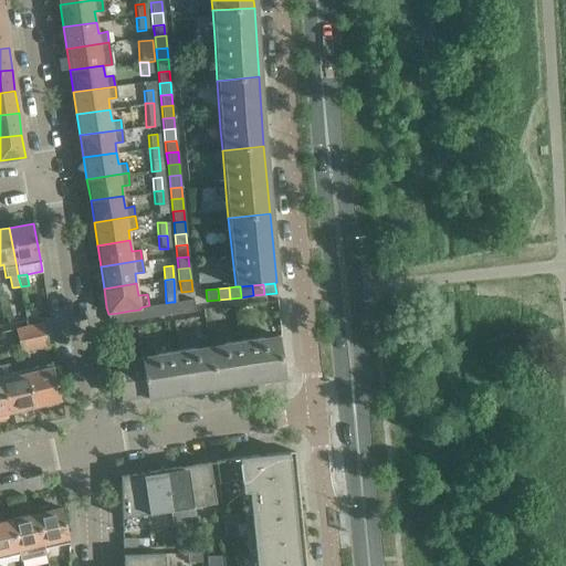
[(194,299),(182,301),(185,312),(195,311),(194,299)]
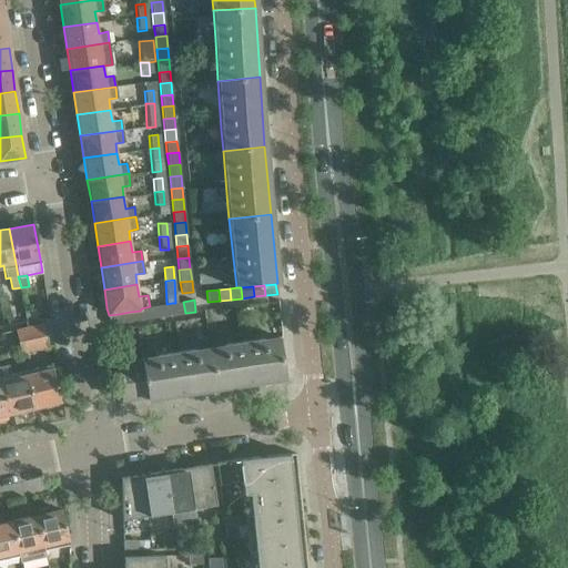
[(183,302),(175,303),(172,303),(174,315),(185,313),(183,302)]
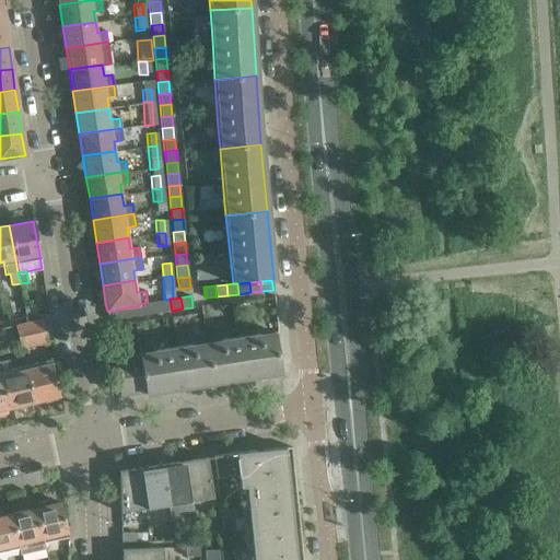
[(170,299),(164,300),(159,301),(161,312),(172,311),(170,299)]
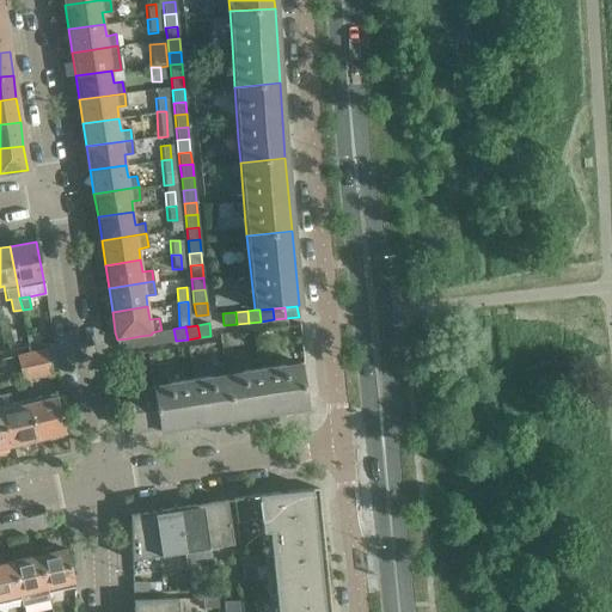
[(173,329),(163,330),(164,343),(176,341),(173,329)]
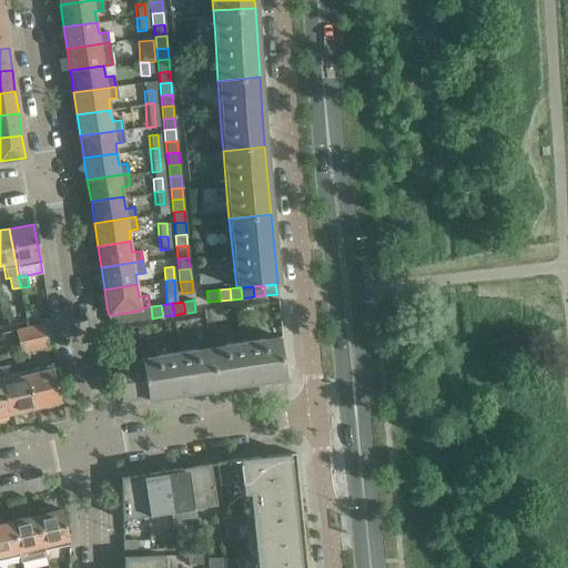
[(141,310),(140,311),(142,320),(152,318),(151,306),(150,306),(141,308),(141,310)]
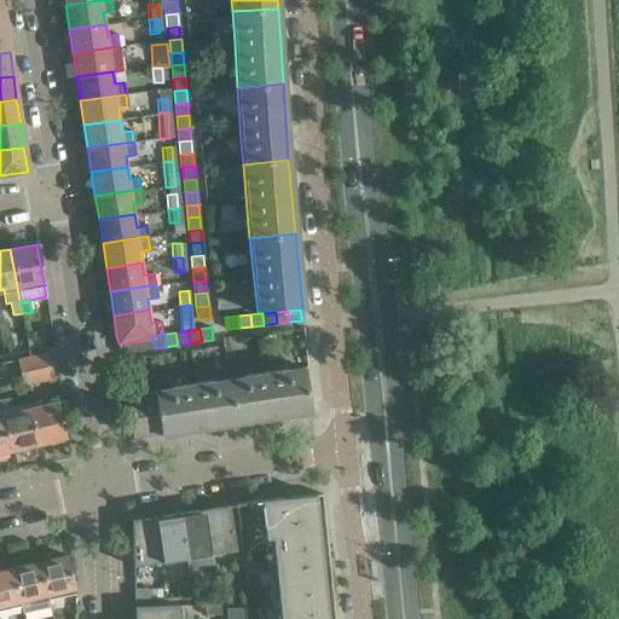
[(32,341),(34,351),(48,347),(46,337),(32,341)]
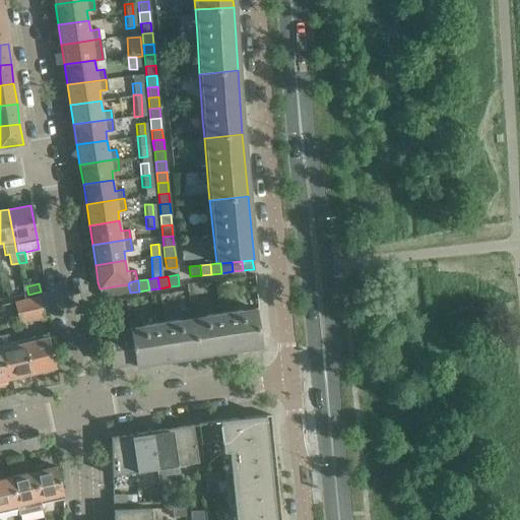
[(128,284),(119,285),(120,295),(130,293),(128,284)]
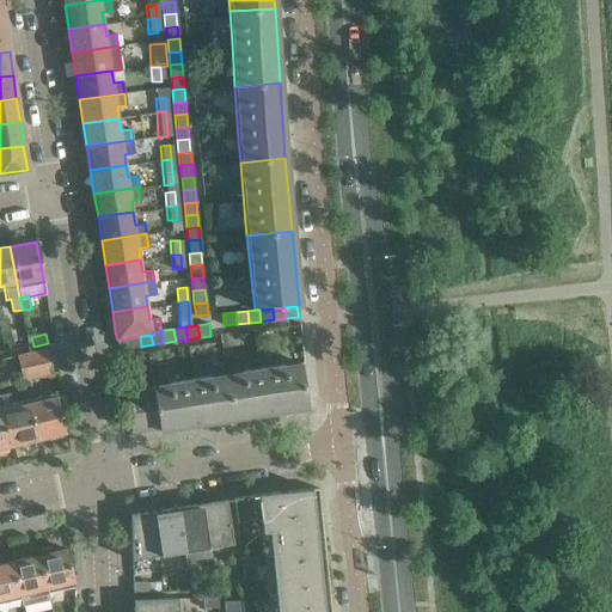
[(140,336),(128,338),(129,348),(141,347),(140,336)]
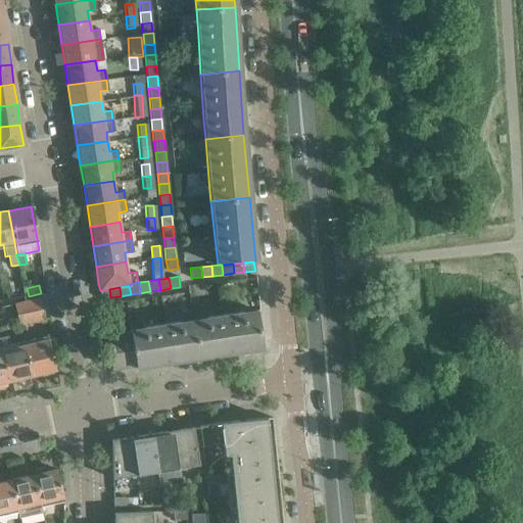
[(100,290),(100,299),(110,297),(109,289),(100,290)]
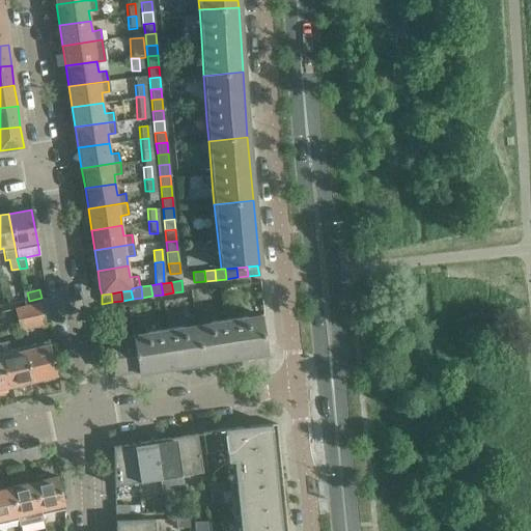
[(35,302),(14,307),(17,319),(18,319),(43,313),(40,301),(35,302)]
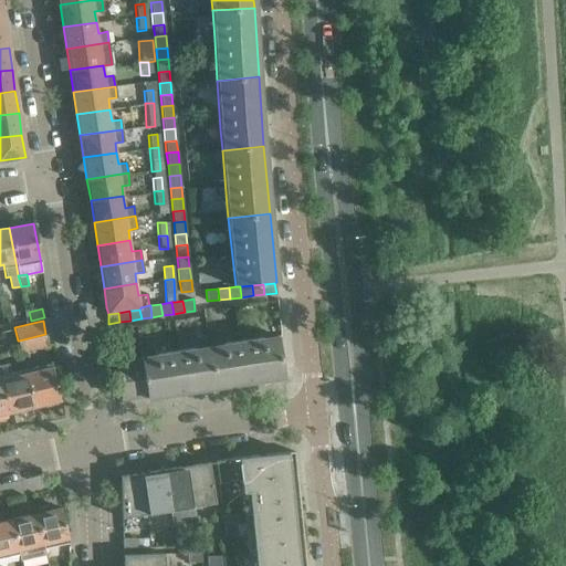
[(48,345),(45,334),(19,341),(21,353),(48,345)]
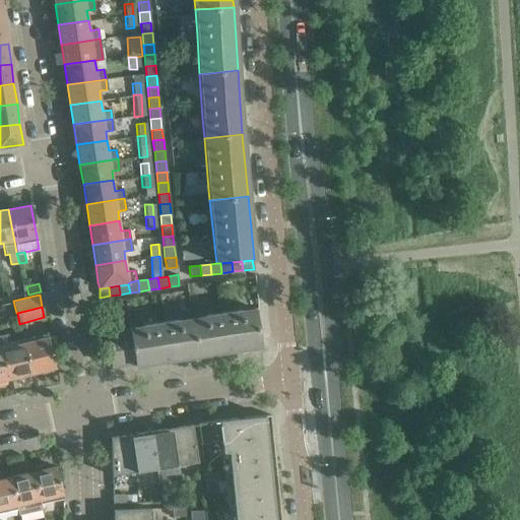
[(248,309),(191,317),(196,354),(260,344),(254,308),(248,309)]
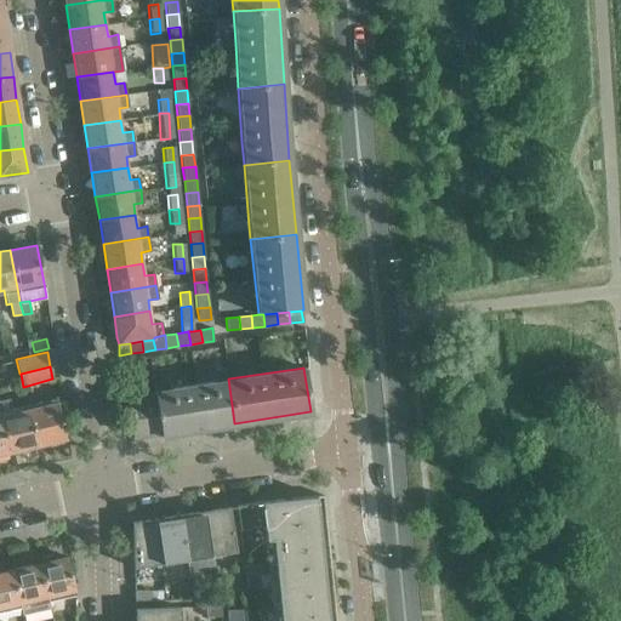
[(153,391),(154,393),(159,432),(160,436),(234,423),(228,379),(153,391)]
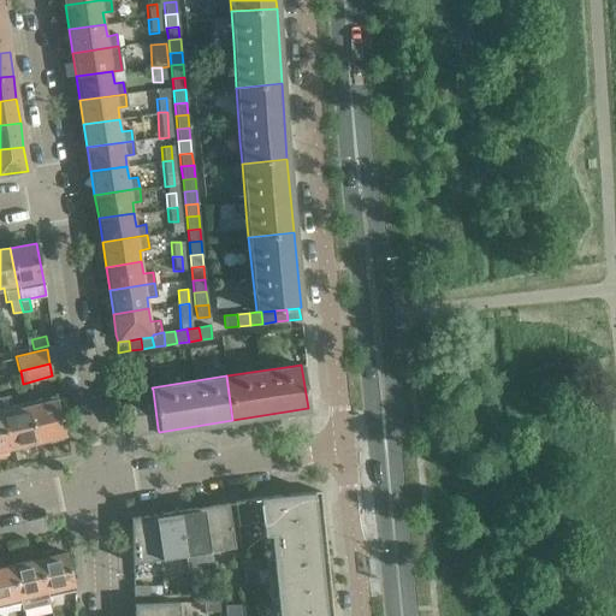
[(125,395),(125,397),(131,433),(158,428),(153,390),(125,395)]
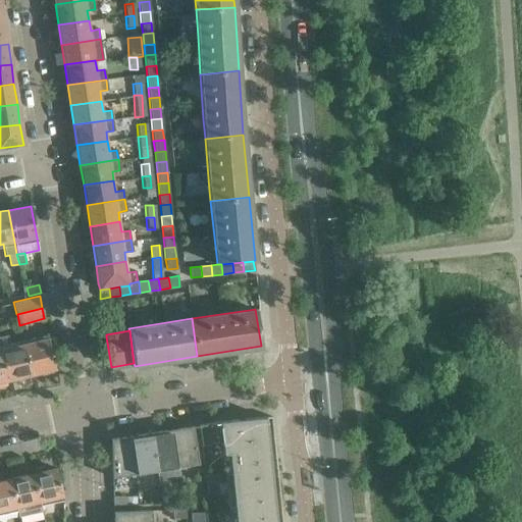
[(0,340),(0,349),(7,380),(32,374),(24,343),(12,346),(10,338),(0,340)]
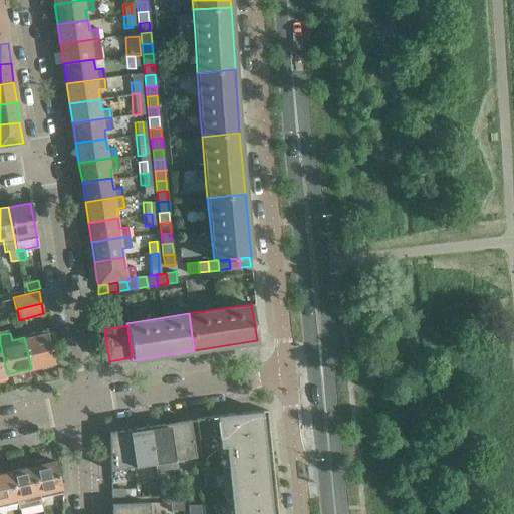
[(43,333),(24,337),(31,368),(54,363),(47,333),(43,333)]
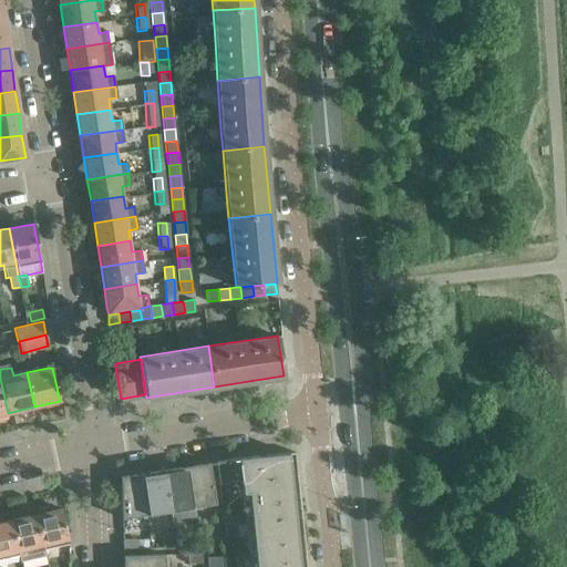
[(248,492),(256,566),(306,566),(295,453),(238,457),(240,481),(241,492),(248,492)]
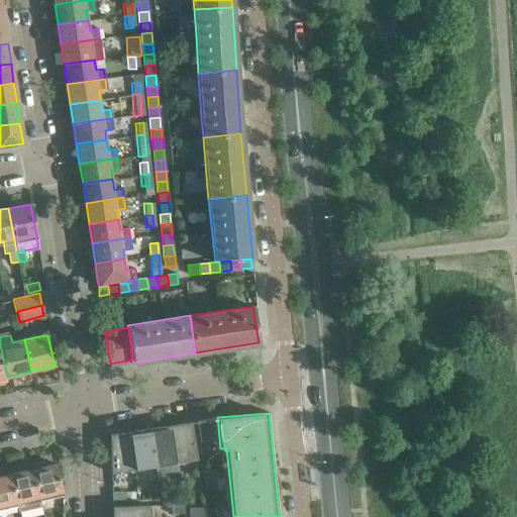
[(219,438),(217,417),(196,421),(200,440),(219,438)]
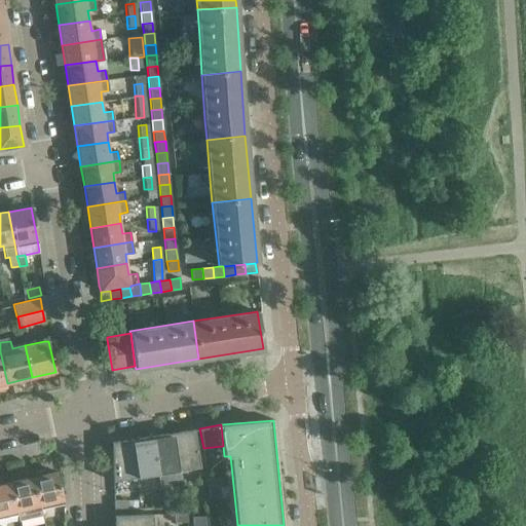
[(194,429),(174,433),(179,470),(199,466),(194,429)]
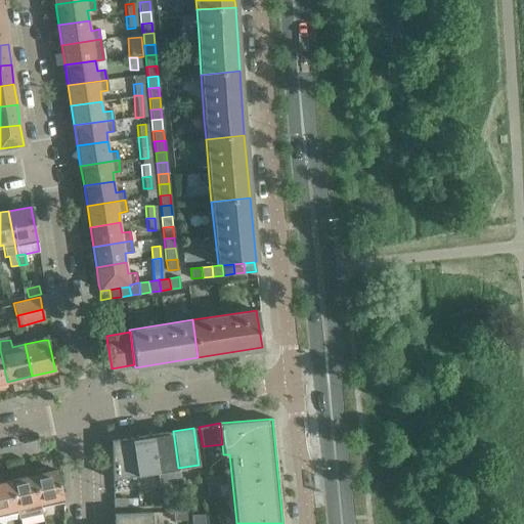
[(178,468),(173,431),(153,434),(158,472),(158,479),(178,476),(178,468)]
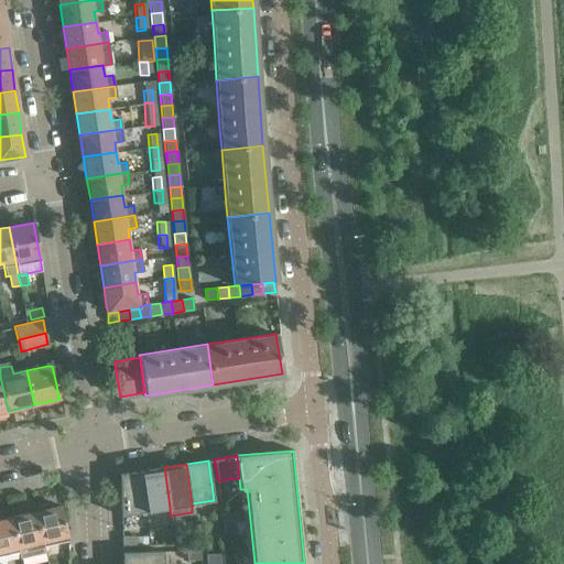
[(164,467),(142,470),(147,511),(170,508),(164,467)]
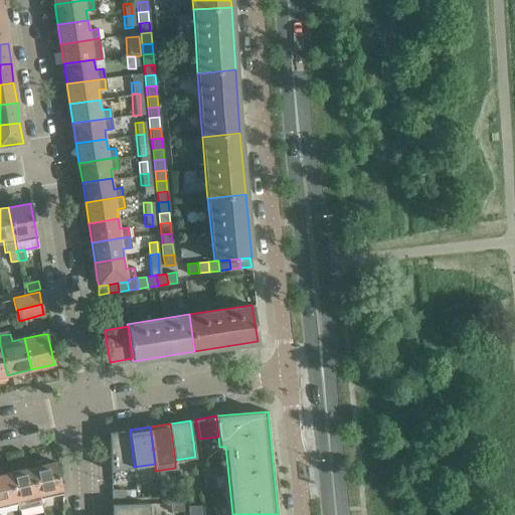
[(130,430),(109,433),(111,471),(134,467),(130,430)]
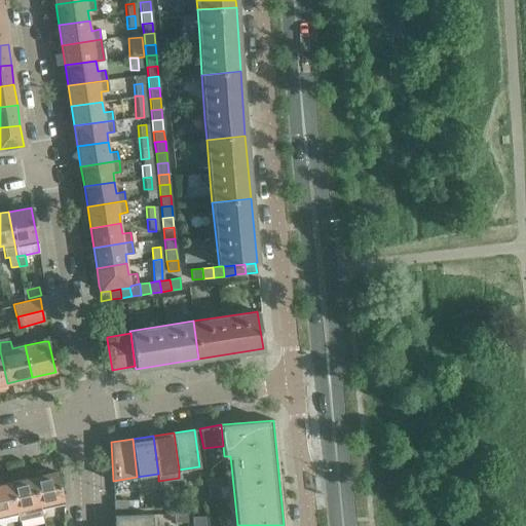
[(45,470),(34,473),(35,477),(32,478),(39,505),(52,502),(52,506),(64,503),(57,472),(46,474),(45,470)]
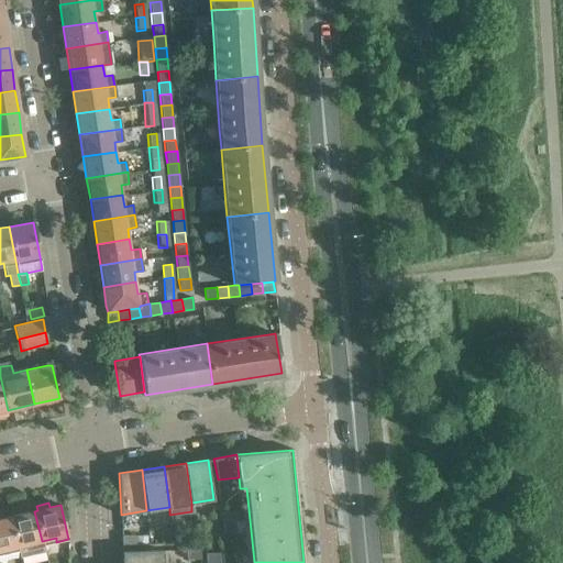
[(20,558),(44,552),(42,541),(34,511),(10,517),(19,551),(20,558)]
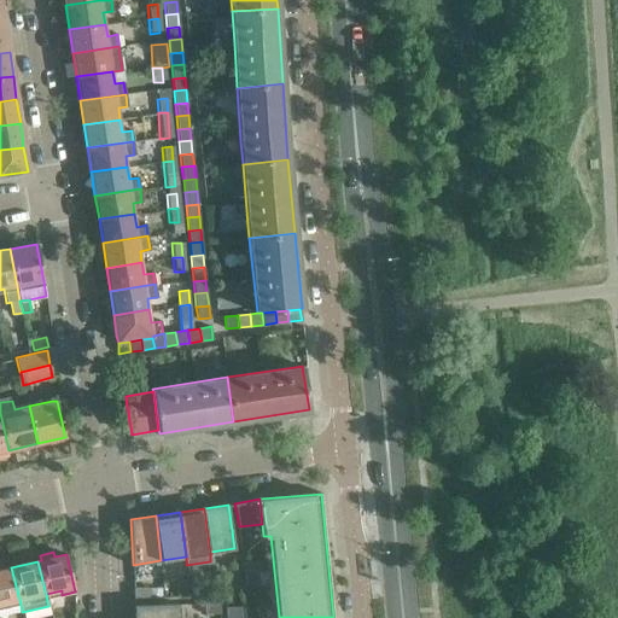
[(257,561),(243,564),(244,572),(258,571),(257,561)]
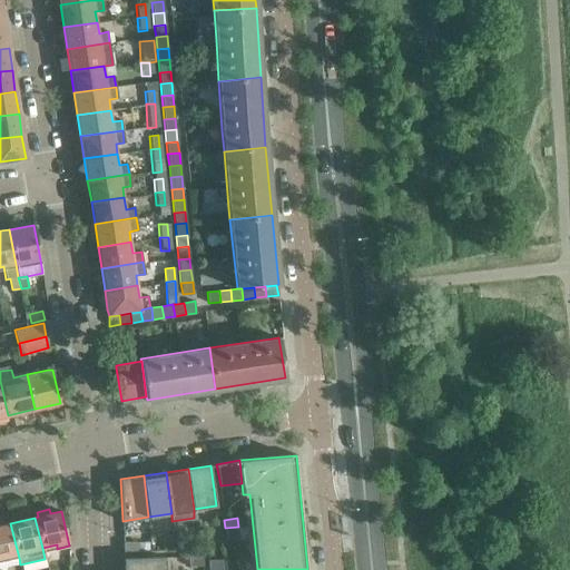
[(10,523),(0,526),(0,561),(19,558),(10,523)]
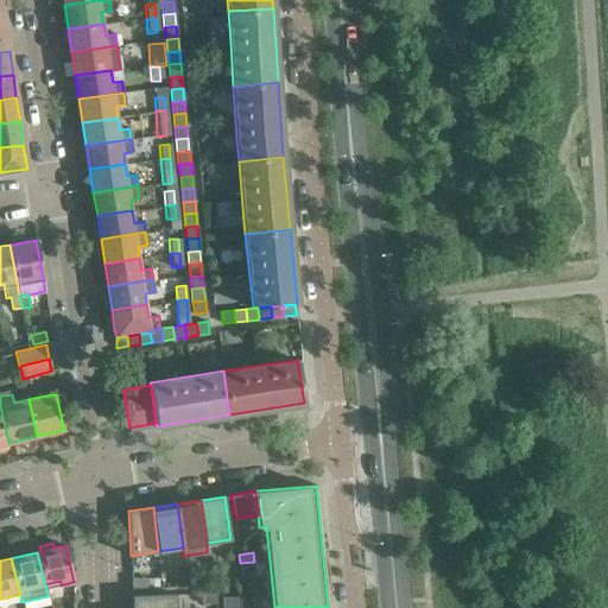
[(254,562),(240,563),(241,574),(255,572),(254,562)]
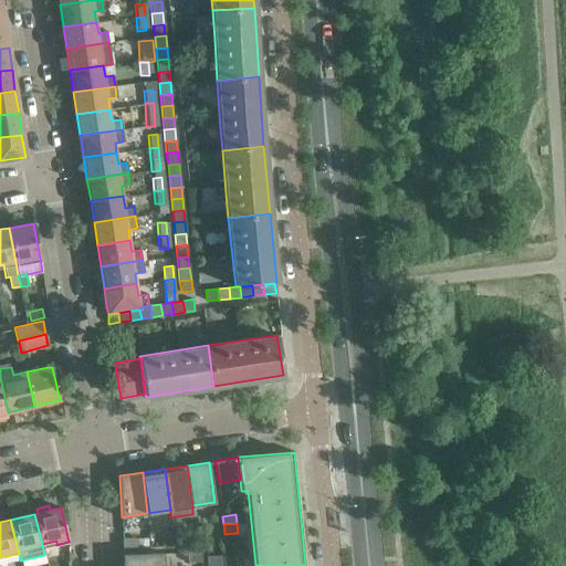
[(173,546),(171,533),(161,533),(161,546),(173,546)]
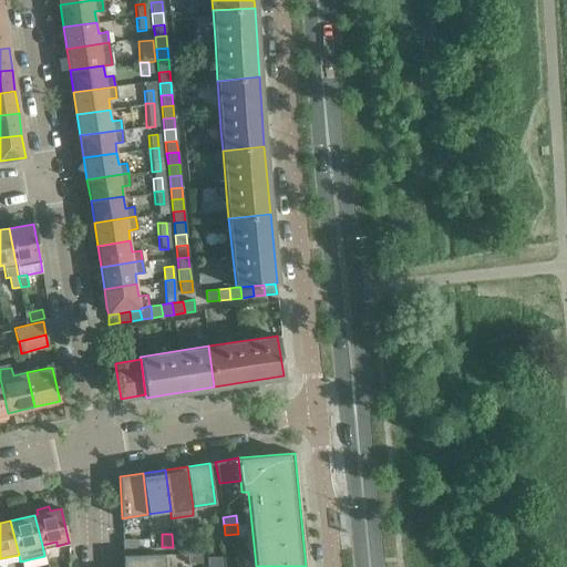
[(136,537),(136,539),(136,548),(151,548),(150,537),(136,537)]
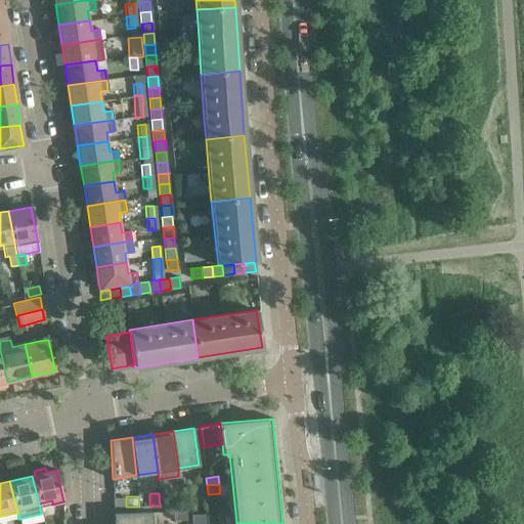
[(113,498),(113,508),(126,507),(126,498),(113,498)]
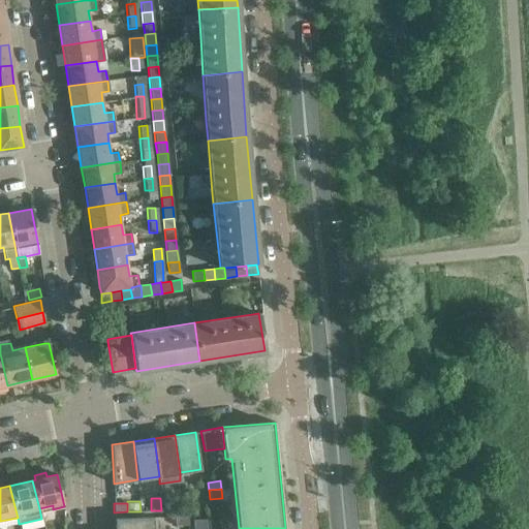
[(188,517),(175,517),(175,525),(188,525),(188,517)]
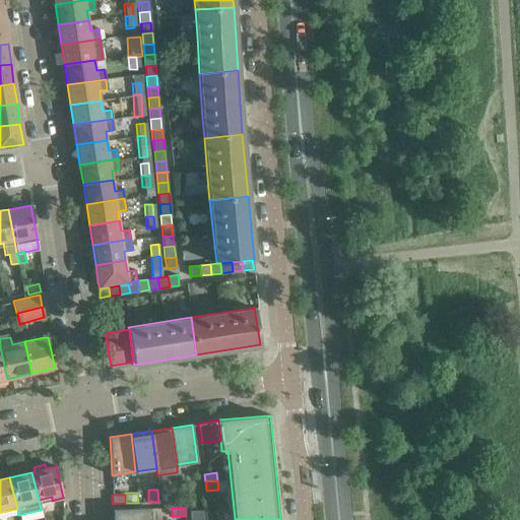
[(125,509),(113,510),(113,519),(150,519),(150,509),(125,509)]
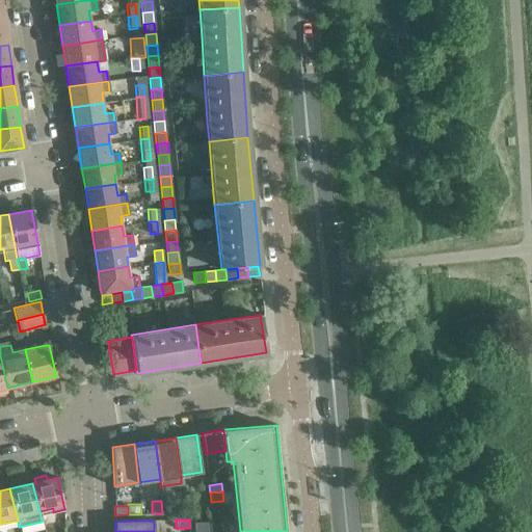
[(195,522),(194,531),(209,531),(210,522),(195,522)]
